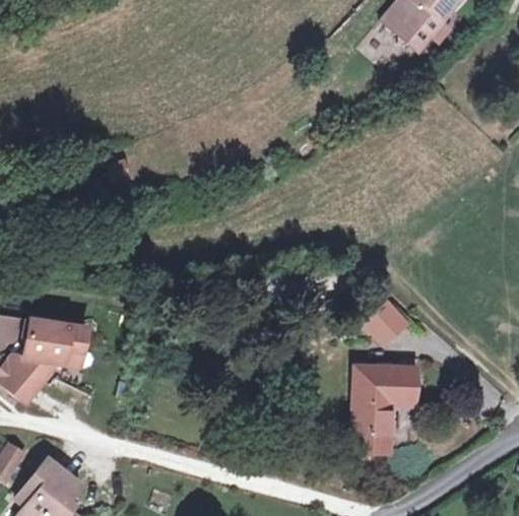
[(442,18),(457,0),(394,0),(380,17),(398,33),(398,40),(406,39),(417,48),(431,31),(439,39),(450,25),(442,18)]
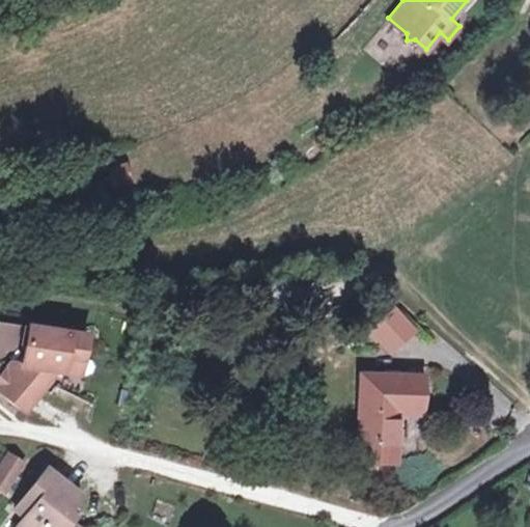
[(390,350),(413,329),(394,308),(371,329),(390,350)]
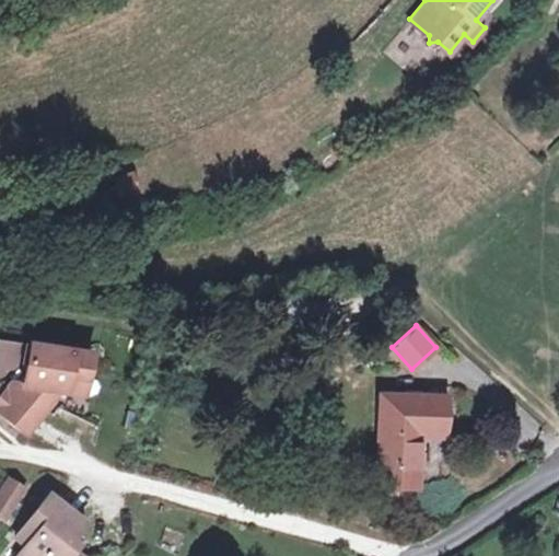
[(35,420),(54,396),(48,390),(51,386),(68,389),(70,372),(89,374),(92,349),(31,340),(25,381),(13,379),(0,394),(0,410),(26,432),(35,420)]
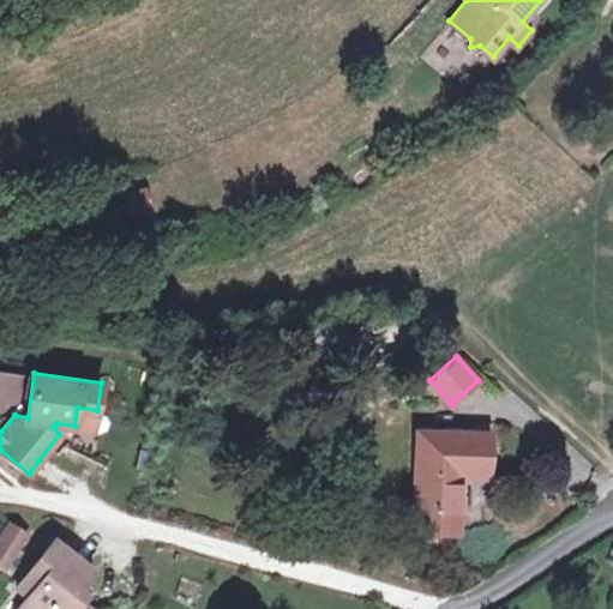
[(77,408),(74,426),(94,429),(97,410),(77,408)]
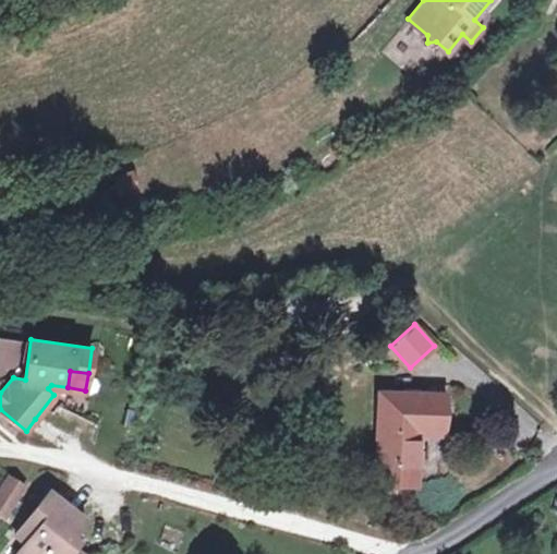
[(419,432),(419,430),(444,431),(444,393),(380,390),(378,481),(416,482),(418,442),(411,442),(412,432),(419,432)]
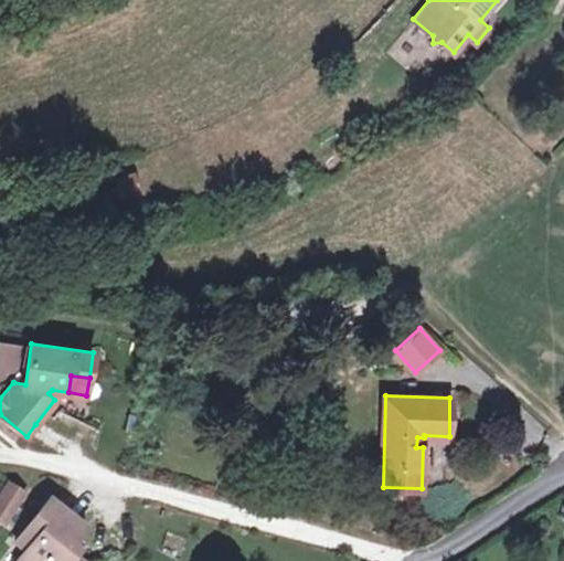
[(0,520),(4,524),(25,489),(10,480),(0,496),(0,520)]
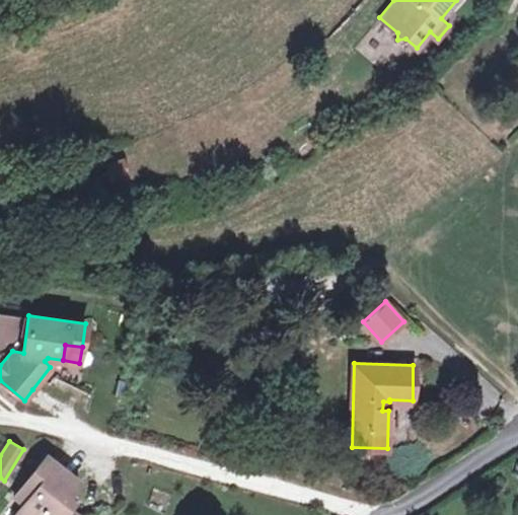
[(13,514),(63,514),(69,507),(64,503),(80,482),(46,455),(22,484),(31,491),(24,501),(13,514)]
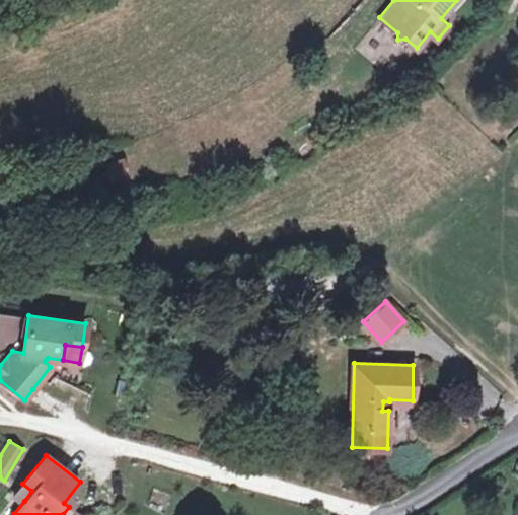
[(15,494),(24,501),(31,491),(22,484),(15,494)]
